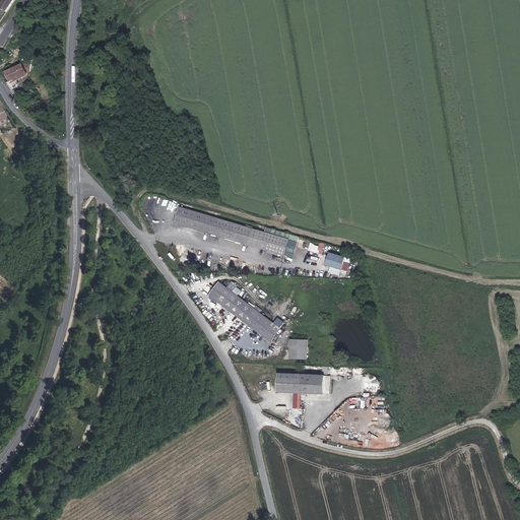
[(0,5),(0,7),(6,12),(13,0),(0,0),(0,1),(2,3),(0,5)]
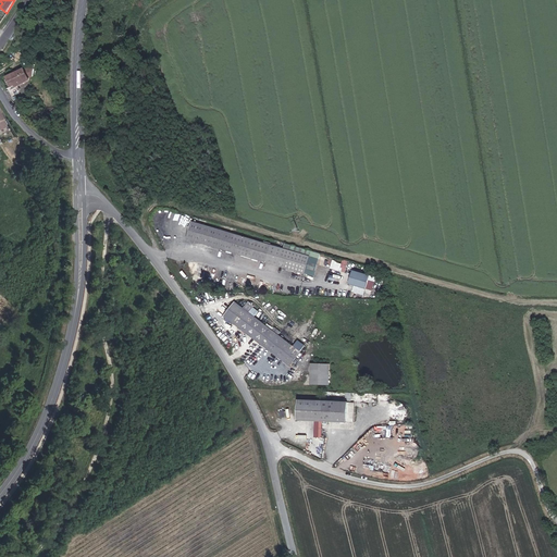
[(31,66),(21,71),(25,79),(29,78),(31,66)]
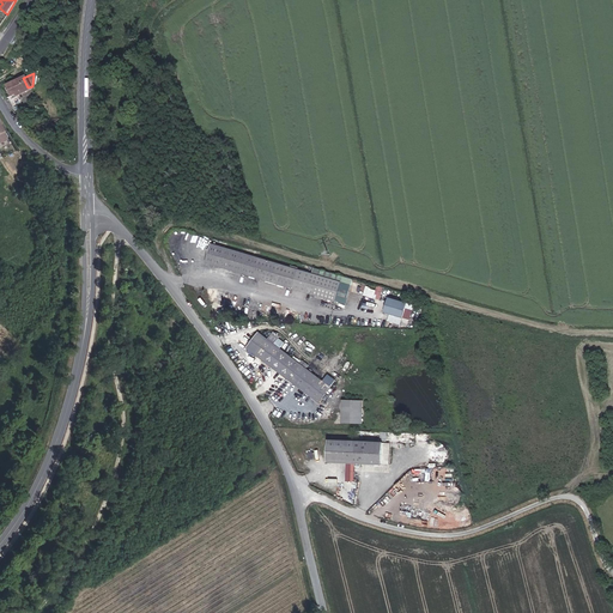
[(23,78),(7,85),(12,96),(28,87),(23,78)]
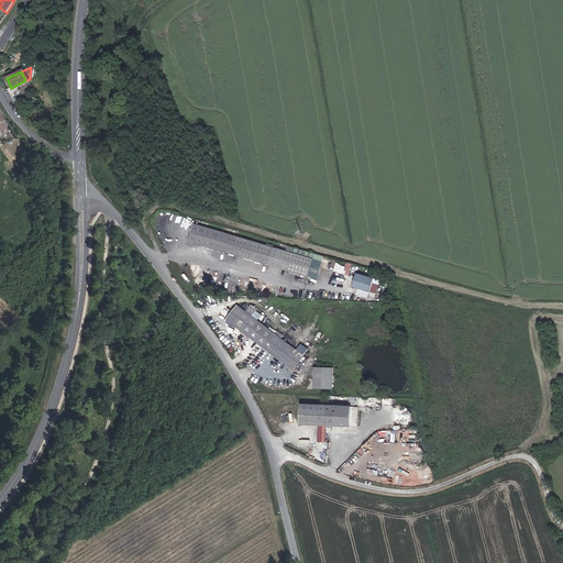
[(268,264),(273,249),(266,246),(194,224),(189,241),(268,264)]
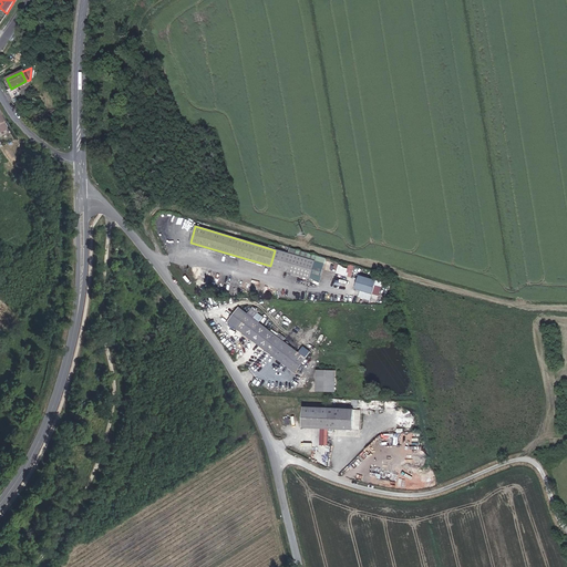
[(313,263),(275,250),(270,266),(309,277),(313,263)]
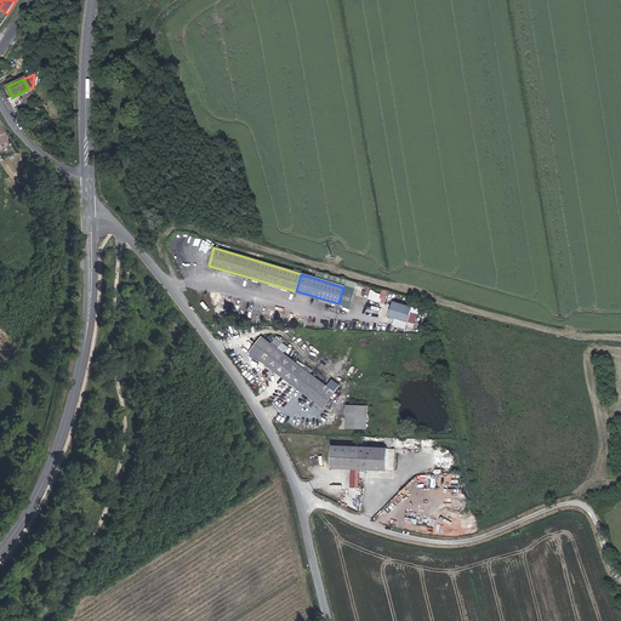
[(382,292),(371,290),(370,298),(387,302),(389,290),(383,289),(382,292)]
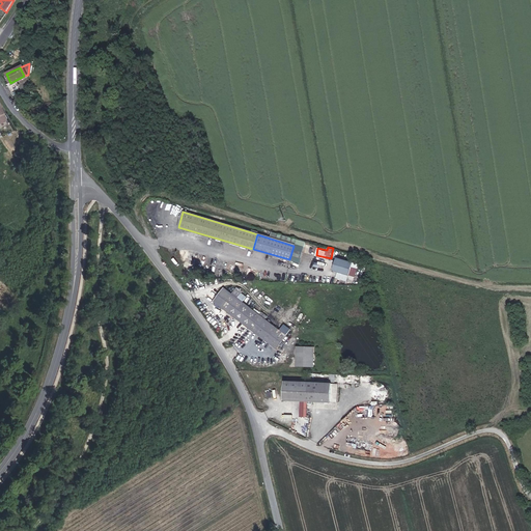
[(350,275),(357,277),(360,263),(339,257),(335,271),(338,272),(337,278),(348,281),(350,275)]
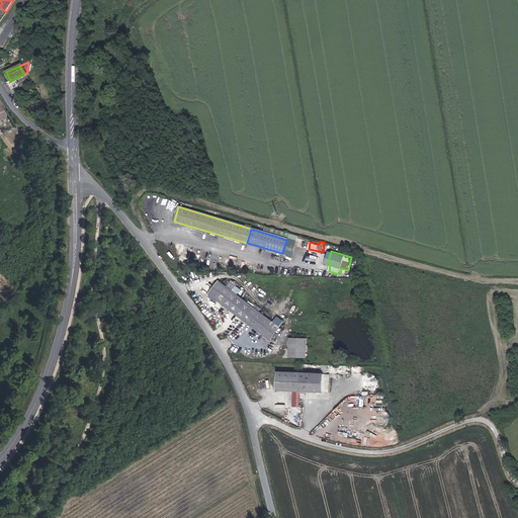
[(278,327),(218,280),(208,293),(268,340),(278,327)]
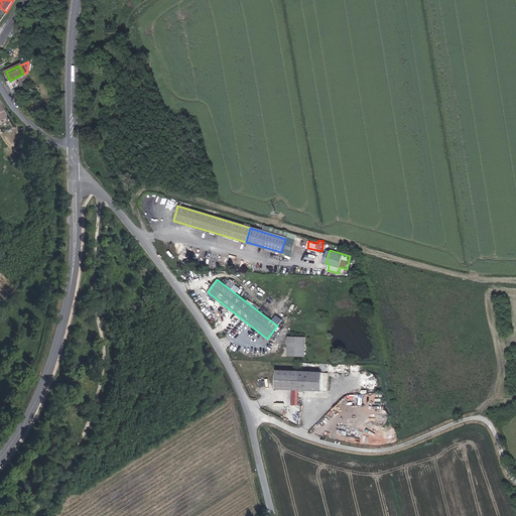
[(286,356),(303,357),(304,339),(287,338),(286,356)]
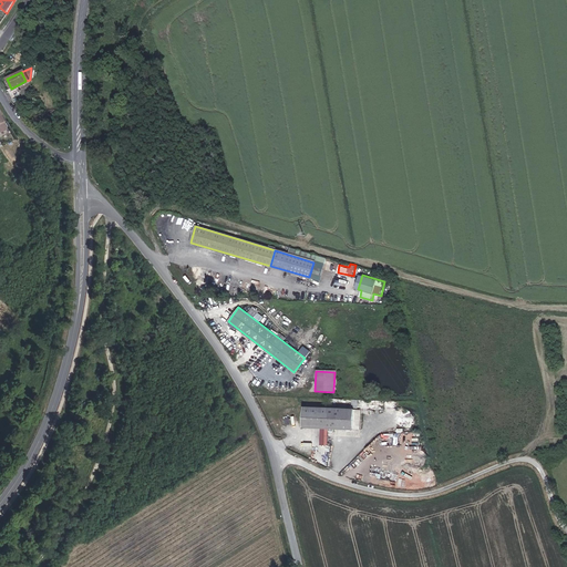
[(302,428),(353,431),(353,411),(303,408),(302,428)]
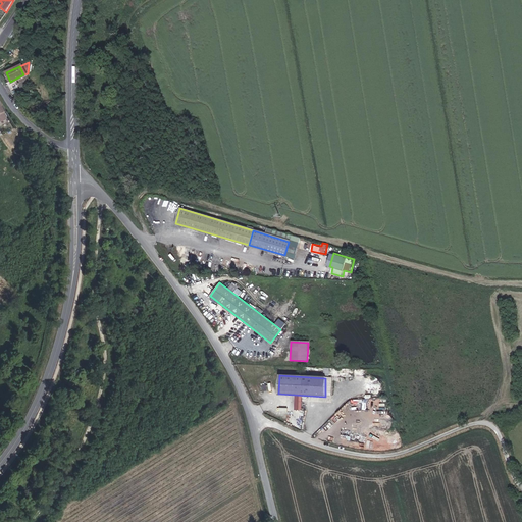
All buildings are outlined.
